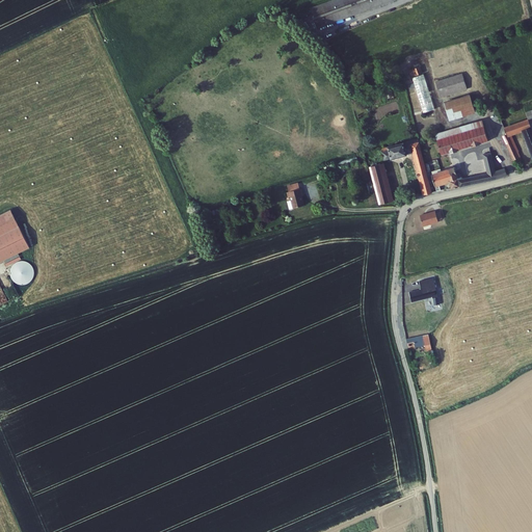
[(317,26),(391,0),(325,0),(310,5),(317,26)]
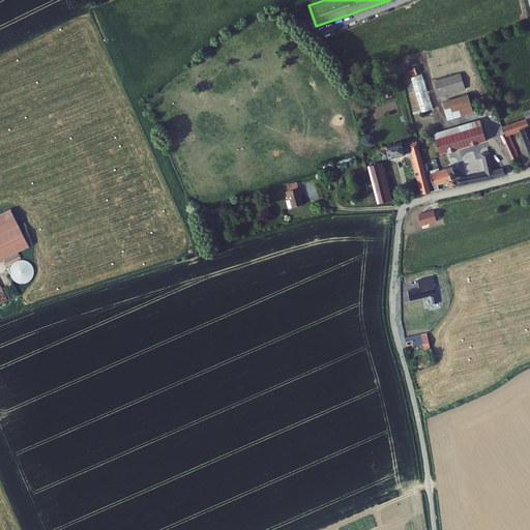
[(428,56),(433,76),(463,67),(458,48),(428,56)]
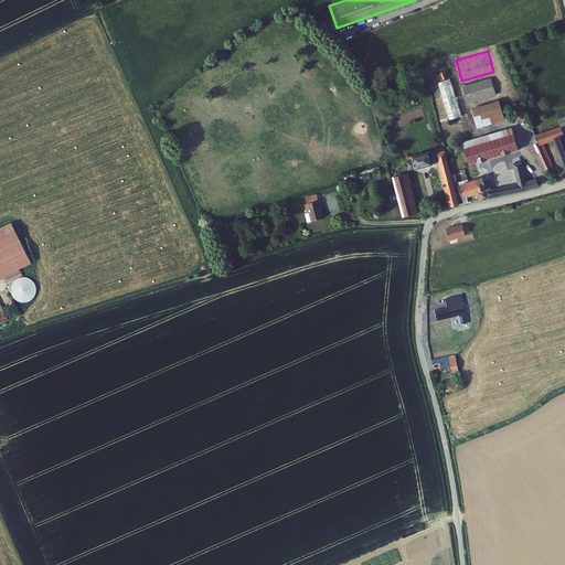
[(449,70),(437,72),(447,119),(460,116),(449,70)]
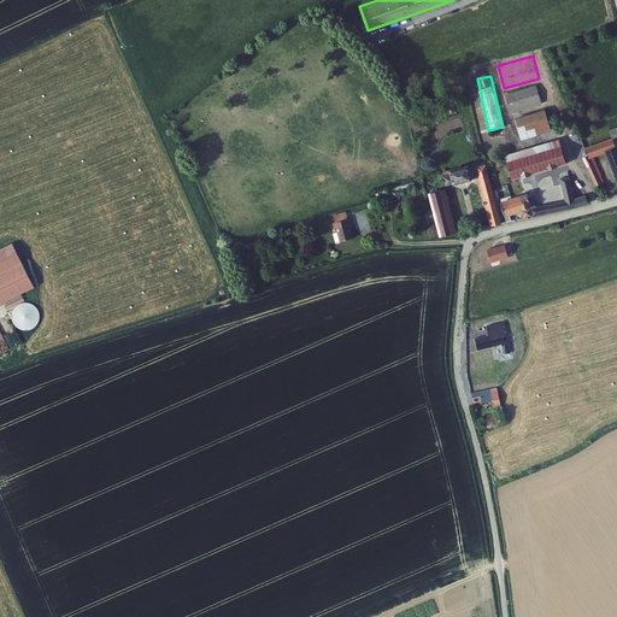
[(542,78),(512,88),(518,106),(550,95),(542,78)]
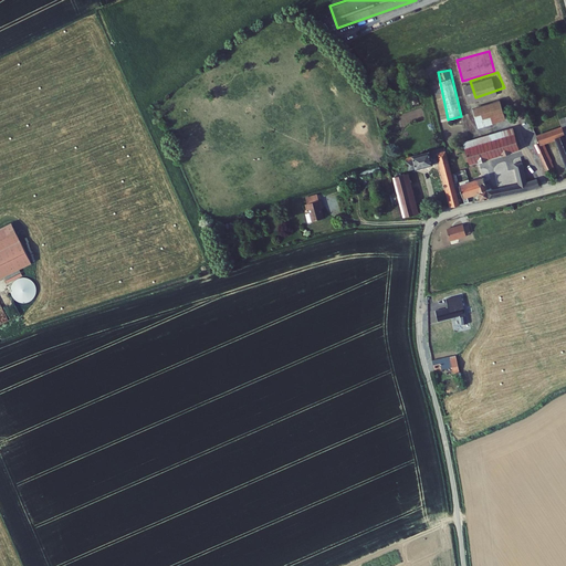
[(503,95),(478,104),(484,124),(511,115),(503,95)]
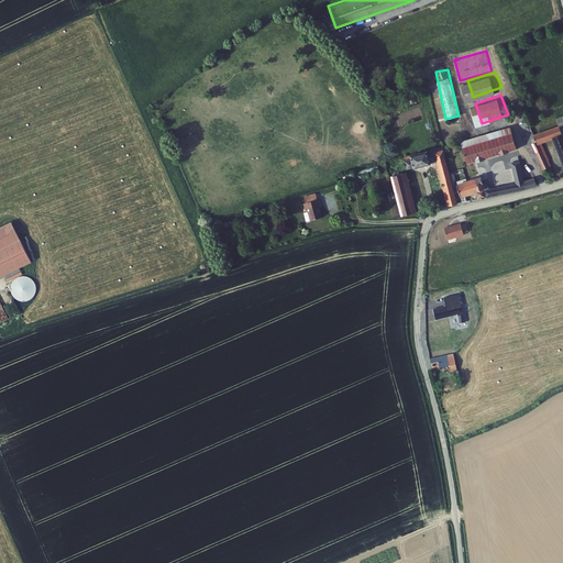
[(464,140),(466,145),(515,128),(514,122),(464,140)]
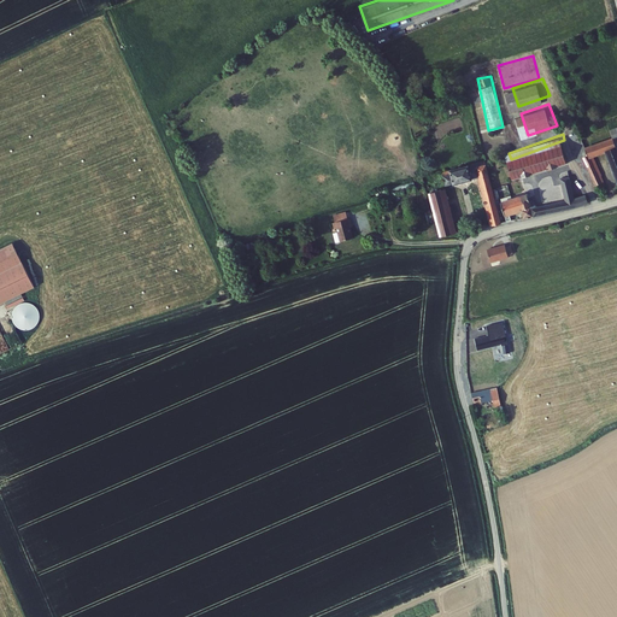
[(564,140),(511,159),(517,177),(571,158),(564,140)]
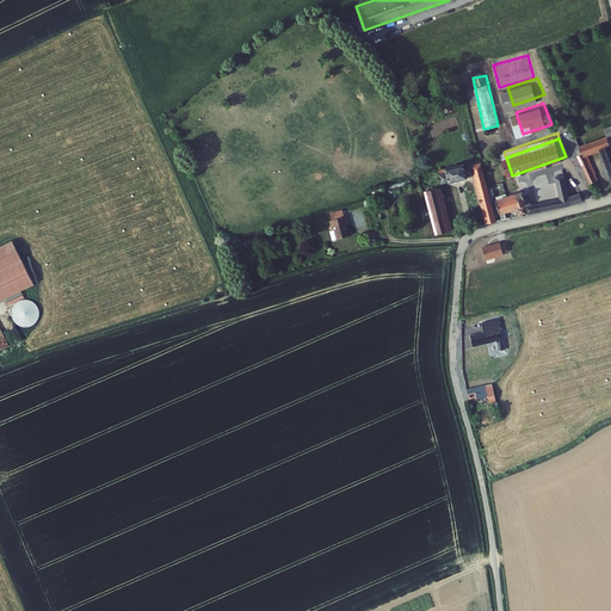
[(608,154),(602,141),(586,147),(587,149),(592,160),(608,154)]
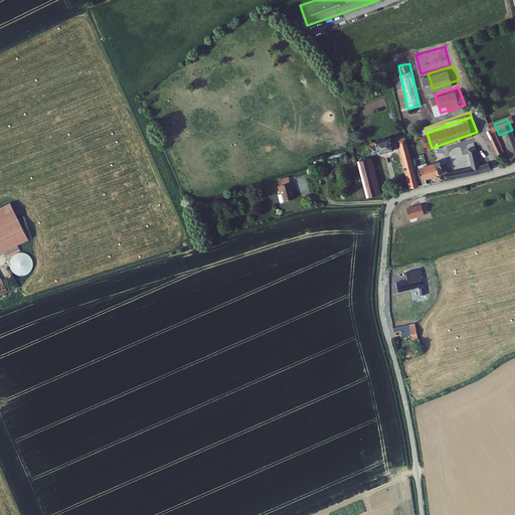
[(495,126),(491,128),(501,152),(505,150),(499,135),(495,126)]
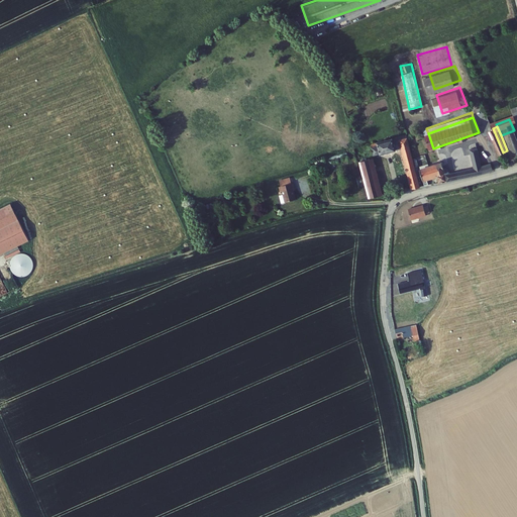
[(411,135),(375,144),(378,157),(406,149),(415,186),(411,187),(412,190),(424,186),(419,166),(416,156),(411,135)]
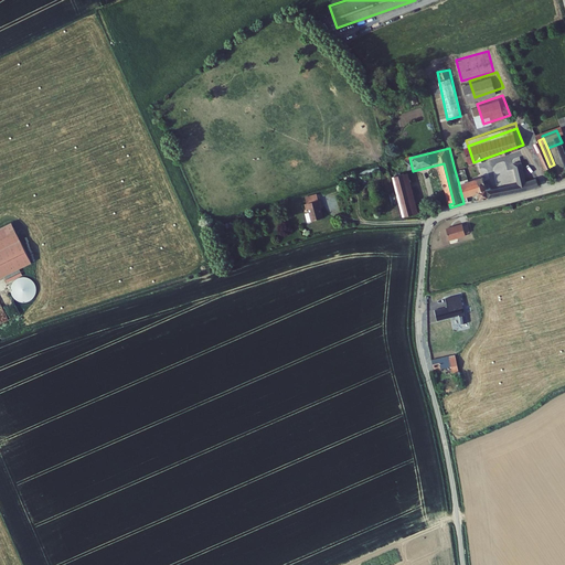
[(484,179),(462,184),(468,202),(472,201),(470,194),(482,191),(484,198),(543,184),(540,176),(531,179),(524,159),(518,160),(523,180),(493,189),(492,184),(490,184),(488,178),(487,178),(486,177),(483,177),(484,179)]
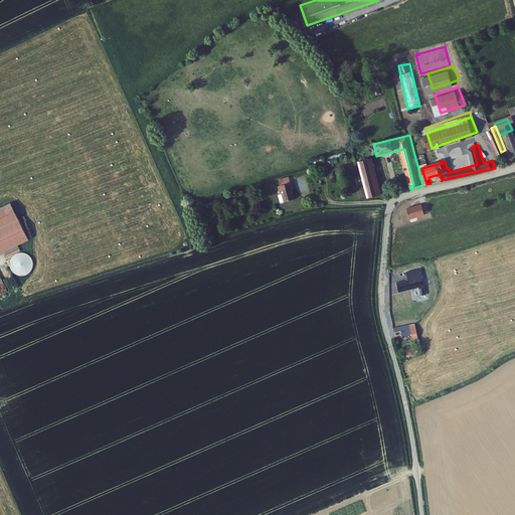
[(374,161),(363,163),(372,198),(383,196),(374,161)]
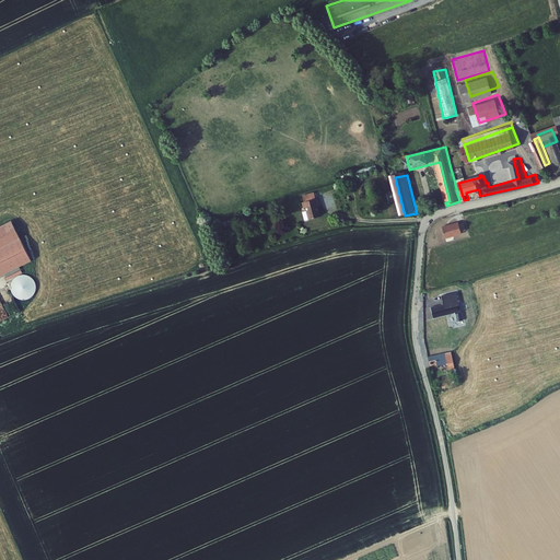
[(319,197),(303,200),(304,205),(306,205),(310,217),(322,214),(318,201),(321,201),(319,197)]
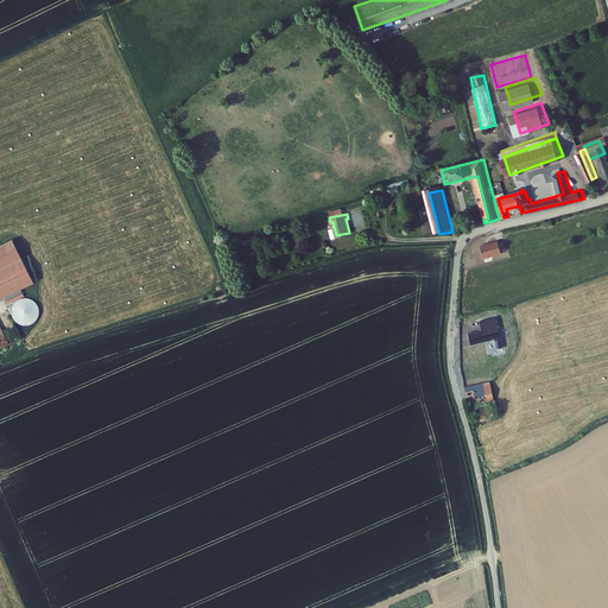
[(0,298),(36,282),(14,239),(0,246),(0,298)]
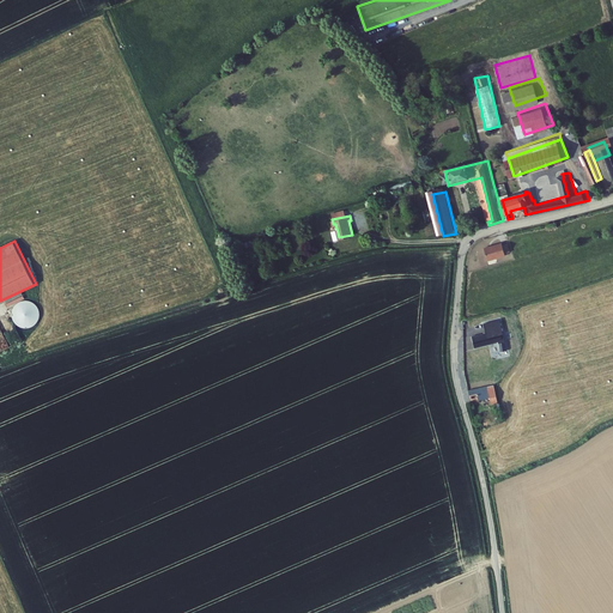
[(508,243),(503,244),(502,242),(484,247),(489,261),(505,255),(505,253),(510,252),(508,243)]
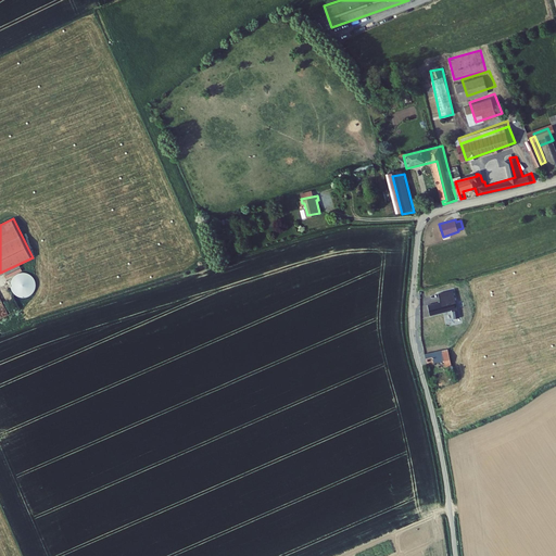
[(10,292),(29,299),(37,278),(16,270),(10,292)]
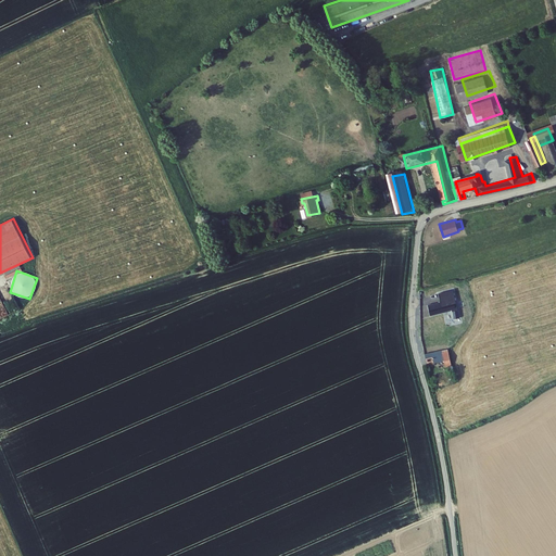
[(453,298),(429,304),(431,315),(452,310),(455,326),(462,325),(458,308),(456,310),(453,298)]
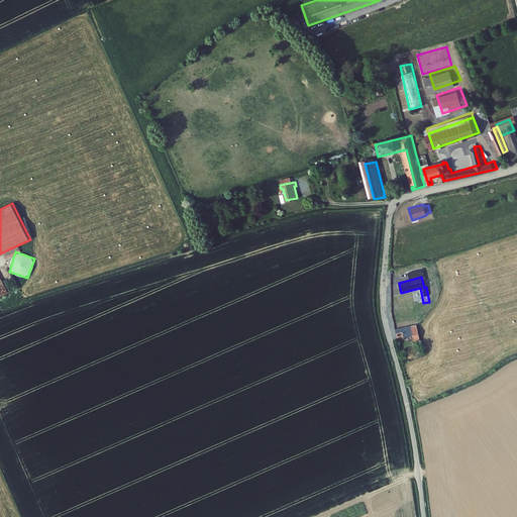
[(403,326),(396,328),(398,337),(415,332),(413,327),(404,329),(403,326)]
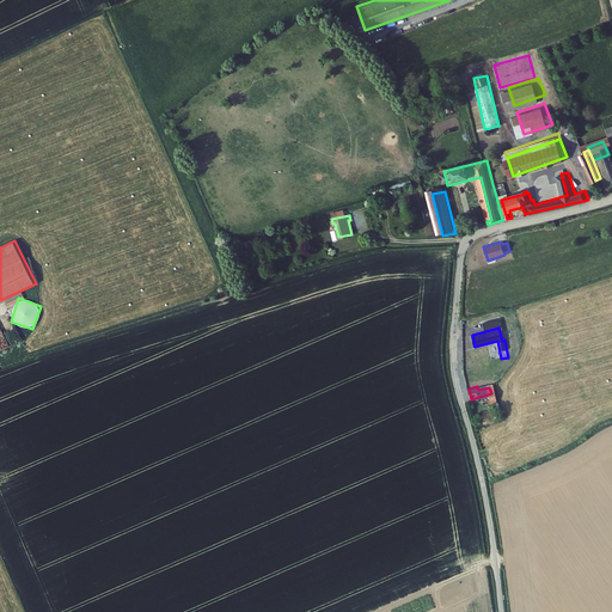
All buildings are outlined.
